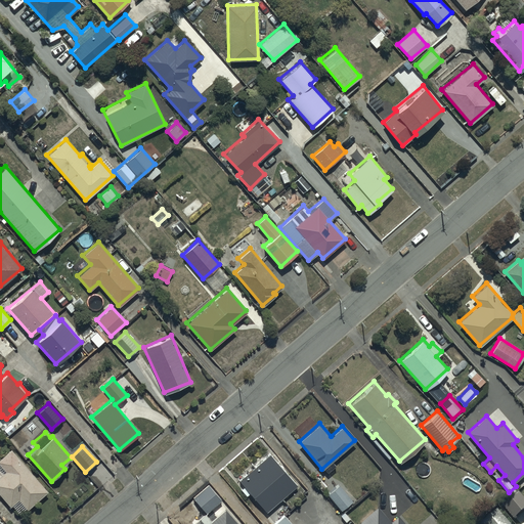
[(0,456),(0,493),(9,505),(11,504),(18,512),(25,507),(26,509),(47,490),(10,448),(0,456)]
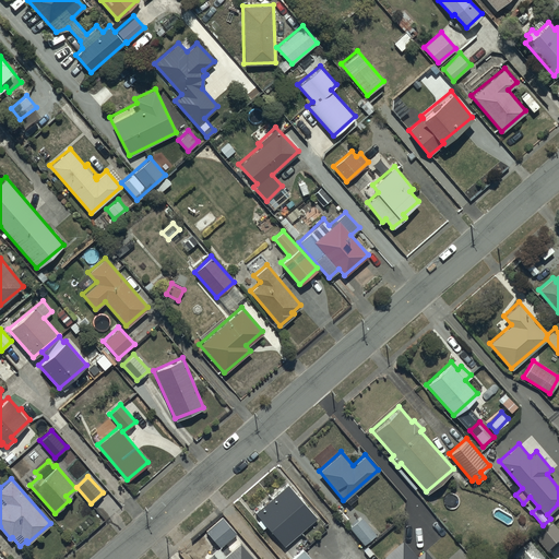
[(287,483),(253,511),(284,546),(317,516),(287,483)]
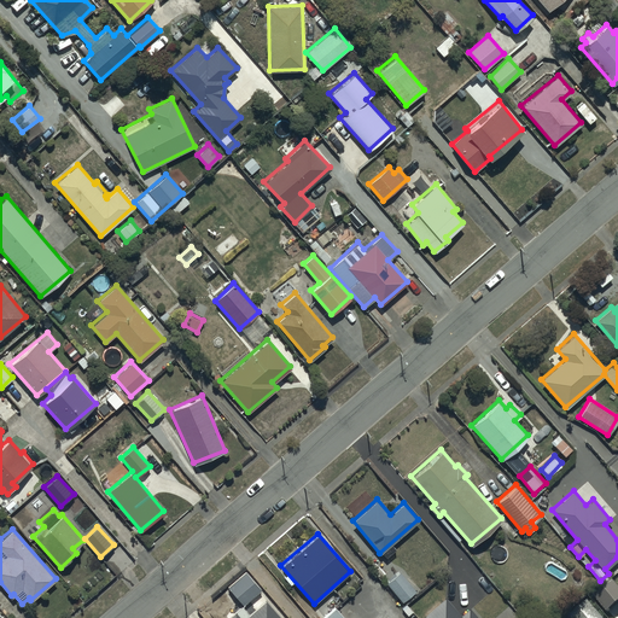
[(398,571),(385,582),(401,601),(414,589),(398,571)]
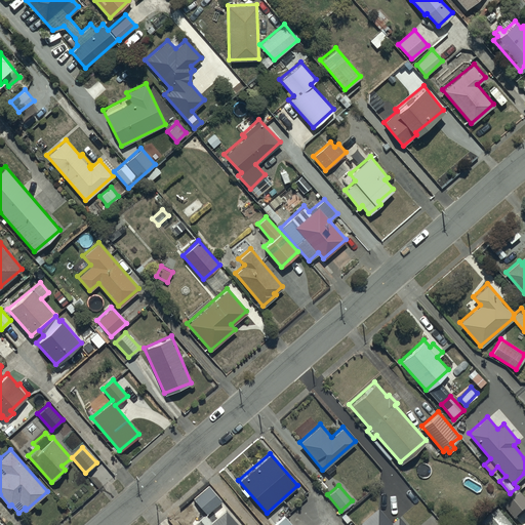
[(195,500),(207,515),(223,501),(209,487),(195,500)]
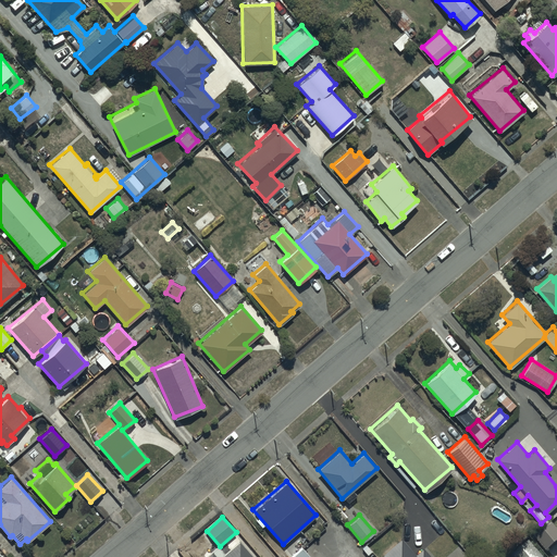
[(556,532),(547,521),(531,536),(545,554),(556,543),(556,532)]
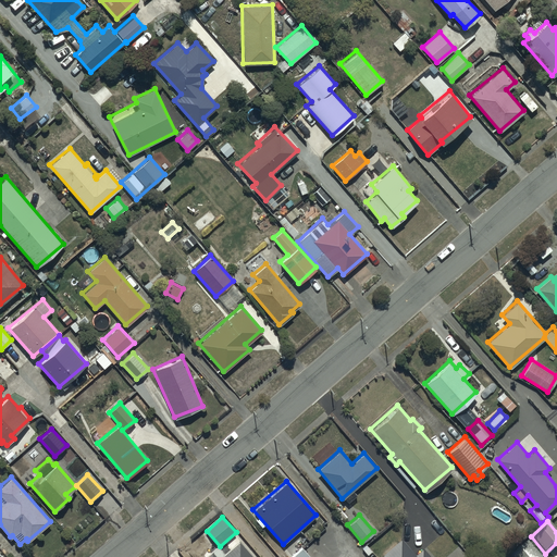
[(218,544),(202,556),(255,556),(239,540),(224,553),(218,544)]
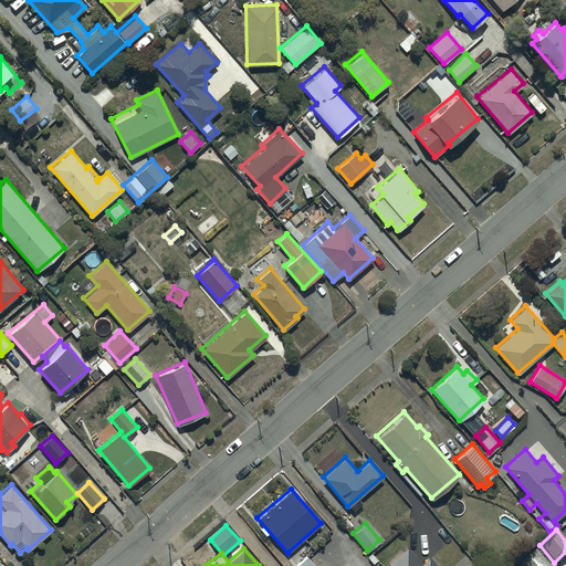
[(409,548),(389,565),(437,565),(431,559),(425,565),(409,548)]
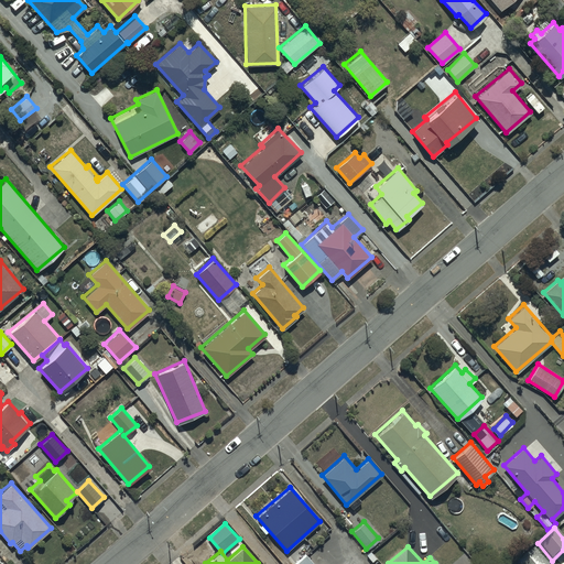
[(519,563),(550,563),(537,549),(519,563)]
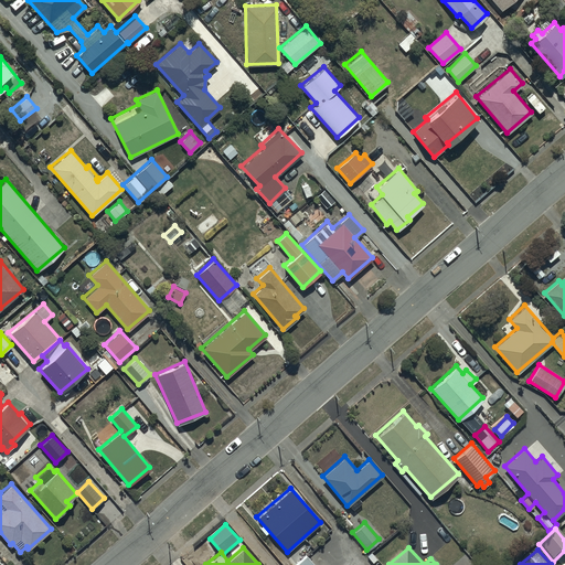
[(315,564),(307,555),(295,564),(315,564)]
